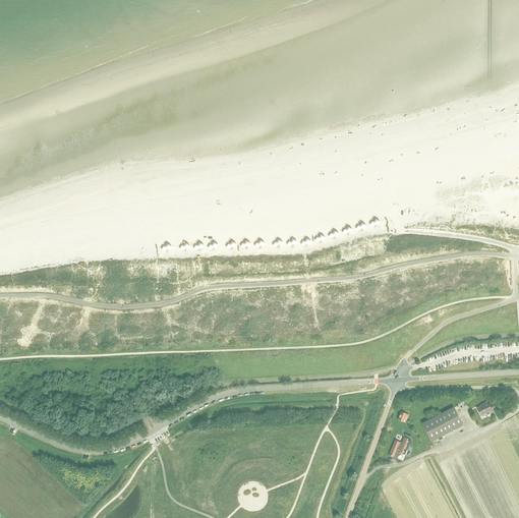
[(295,238),(290,235),(289,238),(287,237),(285,241),(290,244),(291,241),(293,242),(295,238)]
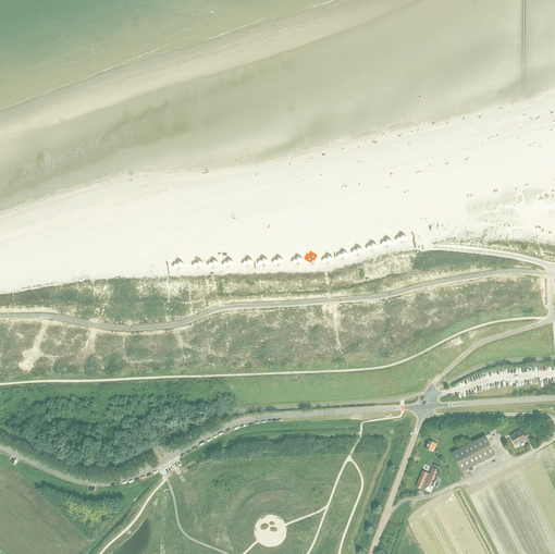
[(331,255),(325,251),(323,255),(321,254),(319,258),(324,261),(327,257),(329,258),(331,255)]
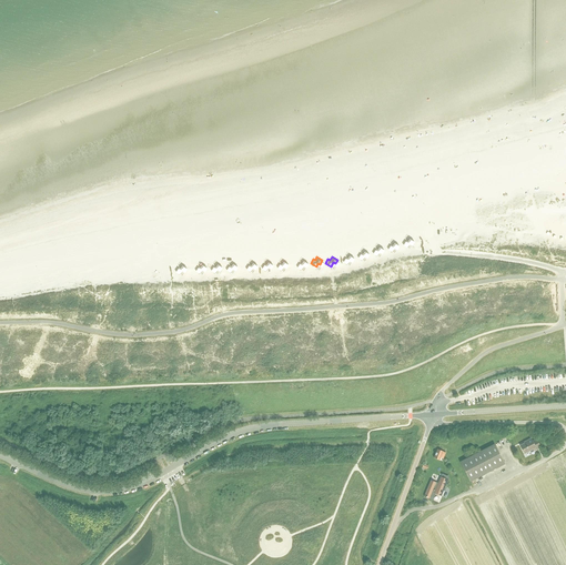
[(306,261),(302,258),(300,261),(297,260),(295,264),(301,268),(303,263),(304,264),(306,261)]
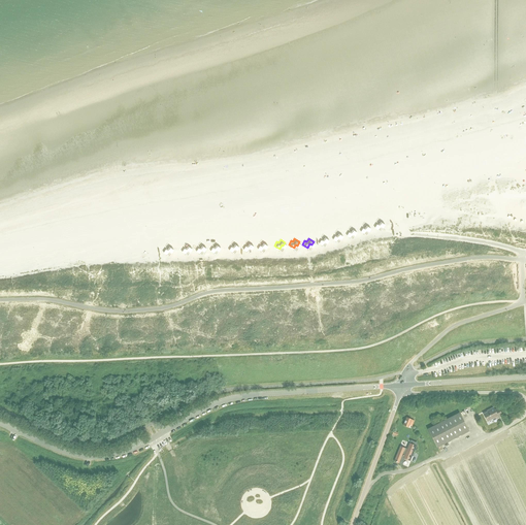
[(253,243),(248,240),(245,243),(243,242),(241,247),(247,250),(249,247),(250,248),(253,243)]
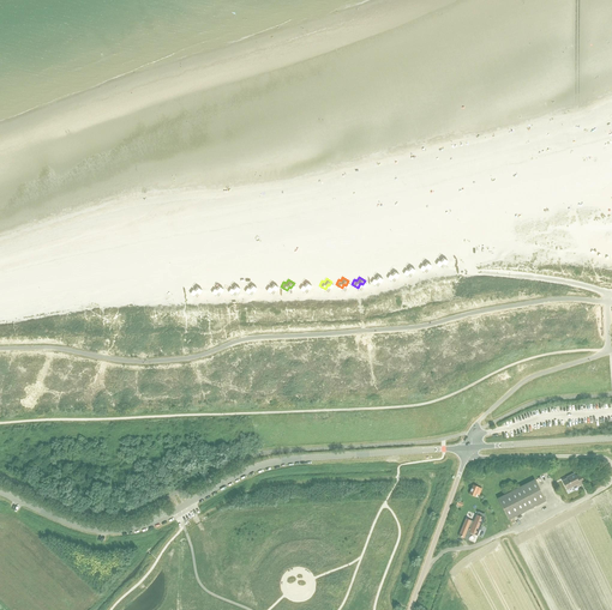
[(311,282),(305,279),(303,283),(300,282),(298,285),(304,289),(306,285),(309,287),(311,282)]
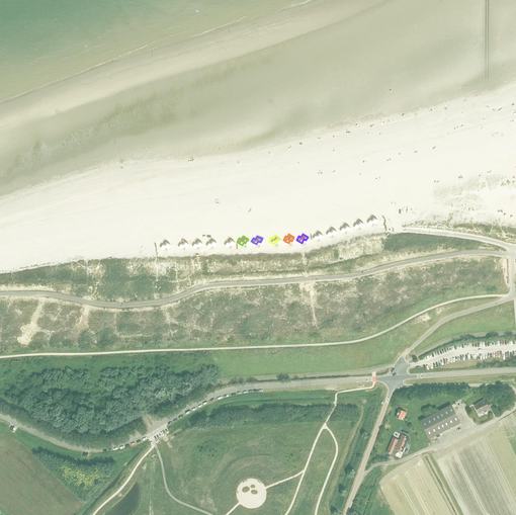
[(234,240),(229,237),(227,240),(225,239),(223,243),(228,246),(230,243),(231,244),(234,240)]
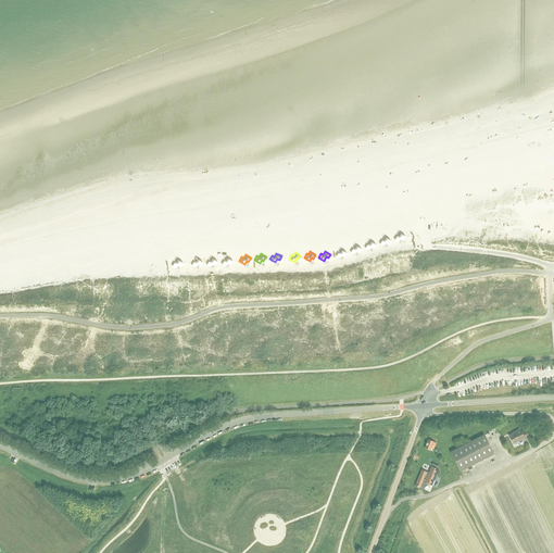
[(201,259),(196,255),(193,259),(192,258),(189,262),(194,265),(197,262),(199,263),(201,259)]
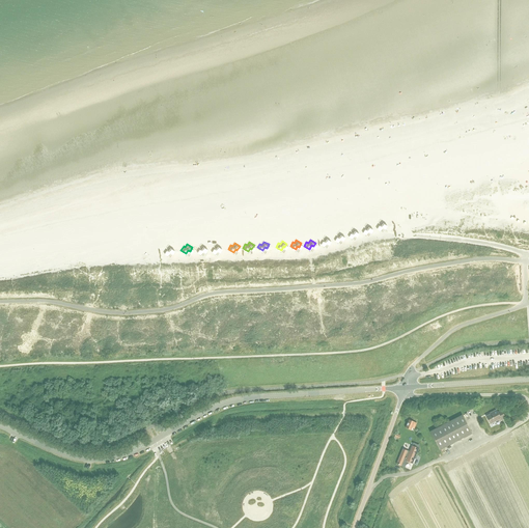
[(206,247),(201,244),(199,247),(197,246),(195,250),(200,253),(202,249),(204,250),(206,247)]
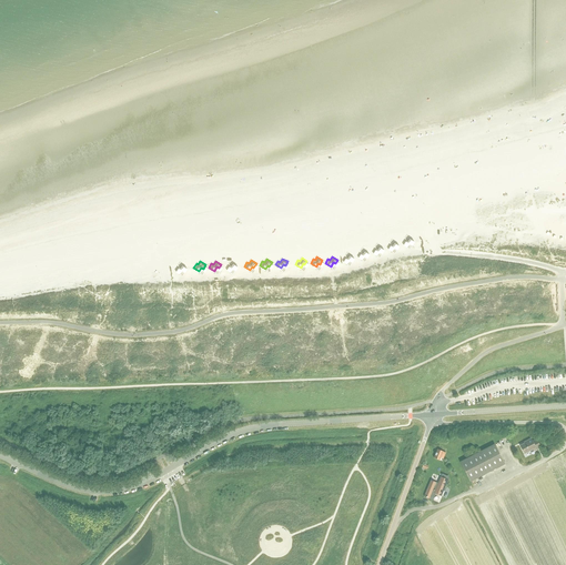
[(236,263),(231,261),(229,264),(226,263),(224,266),(230,270),(232,266),(234,268),(236,263)]
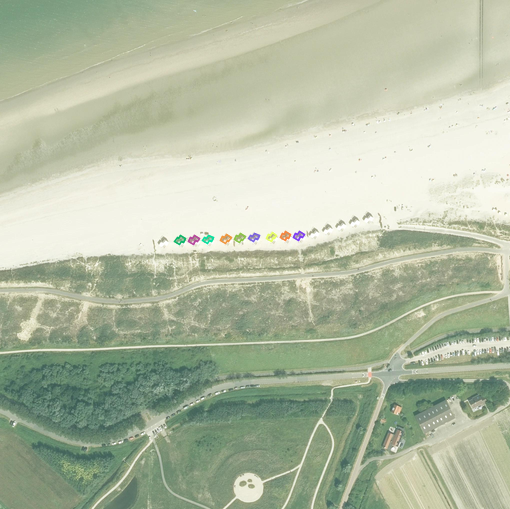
[(153,239),(148,236),(147,240),(145,239),(143,242),(148,245),(149,242),(151,243),(153,239)]
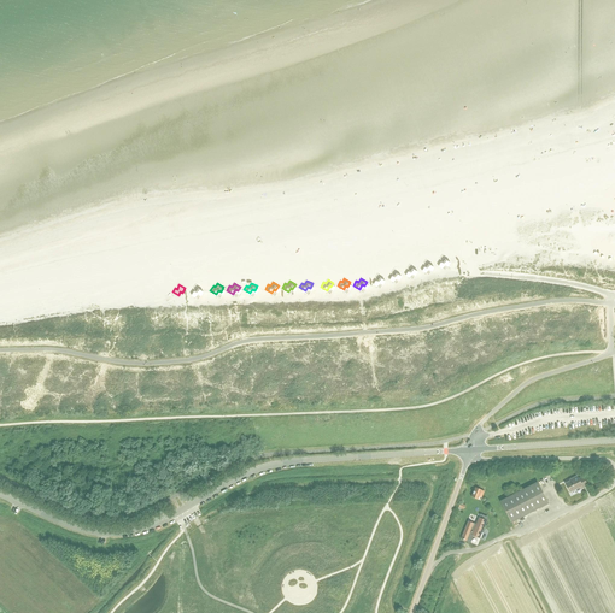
[(201,288),(195,284),(194,288),(192,287),(189,292),(195,295),(197,292),(199,293),(201,288)]
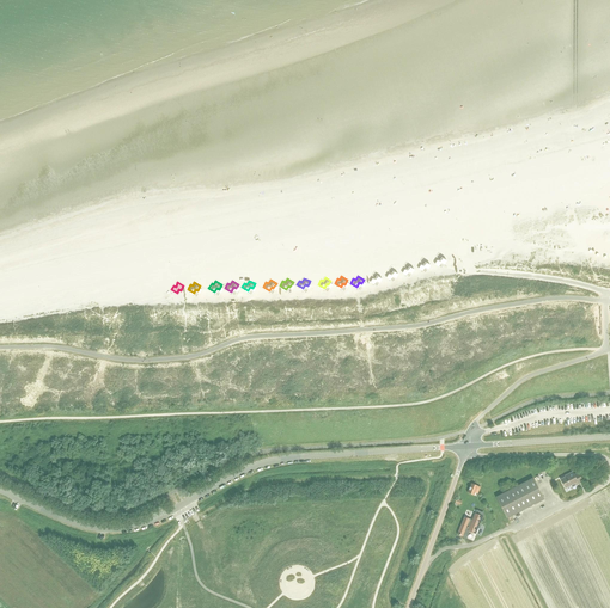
[(166,287),(162,283),(159,287),(157,286),(154,290),(160,294),(163,290),(164,292),(166,287)]
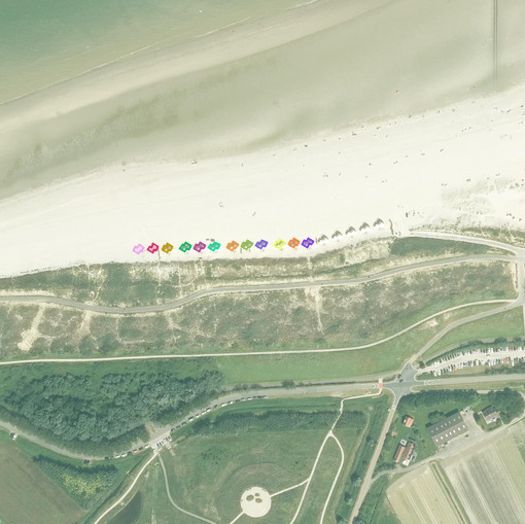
[(111,248),(106,245),(104,248),(102,247),(100,251),(105,254),(107,251),(109,252),(111,248)]
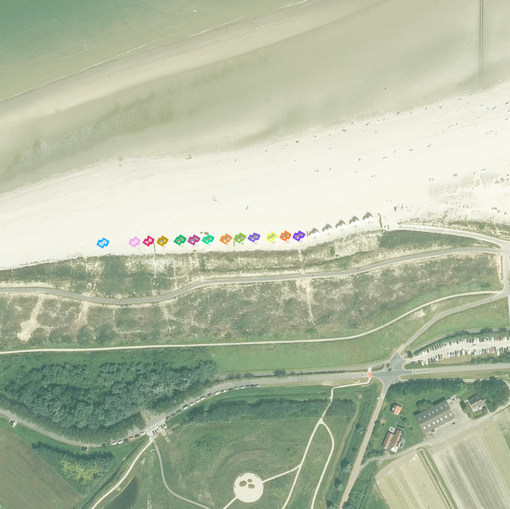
[(122,241),(117,238),(115,241),(113,240),(111,244),(116,247),(118,243),(119,244),(122,241)]
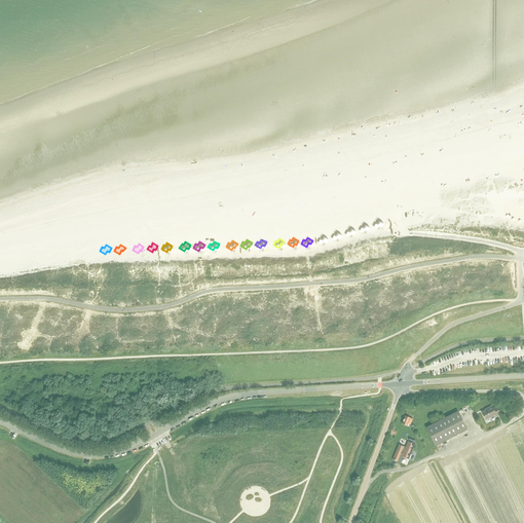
[(96,248),(91,246),(89,249),(87,248),(85,252),(90,254),(92,251),(94,252),(96,248)]
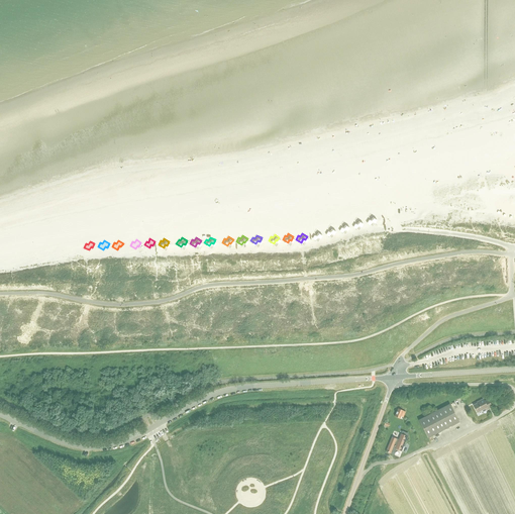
[(486,406),(490,404),(486,397),(483,398),(481,396),(477,398),(478,399),(472,402),(475,410),(485,404),(486,406)]
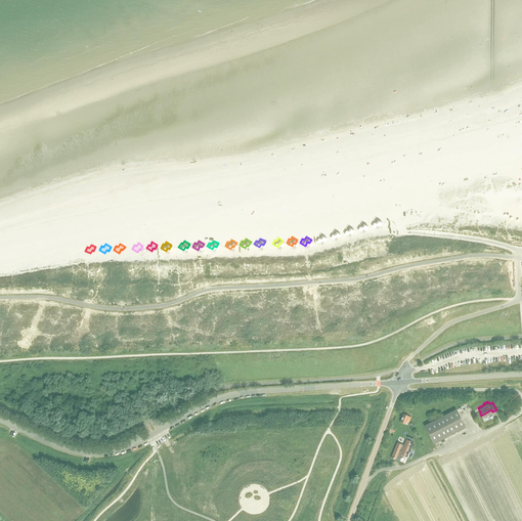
[(432,441),(464,425),(453,406),(422,423),(432,441)]
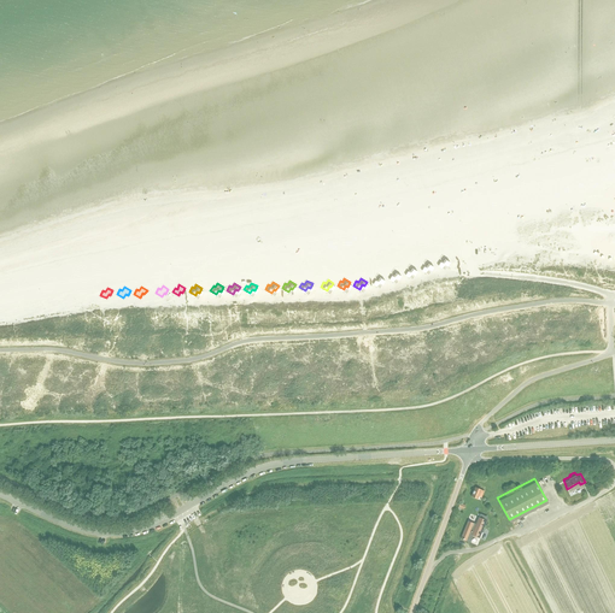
[(479,494),(481,488),(473,484),(469,493),(475,496),(476,494),(479,494)]
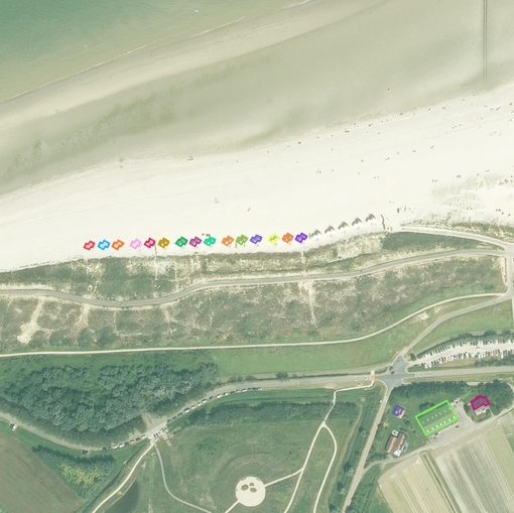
[(389,432),(383,447),(387,450),(390,443),(398,447),(404,432),(398,429),(395,435),(389,432)]
